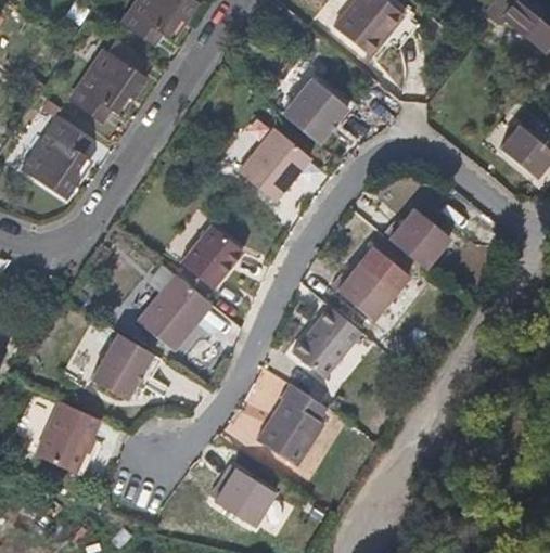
[(187,23),(200,2),(195,0),(143,0),(126,27),(155,44),(164,33),(169,37),(182,18),(187,23)]
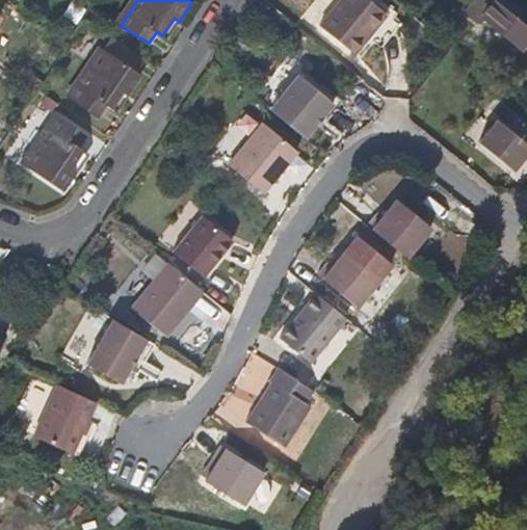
[(356,49),(389,8),(378,0),(338,0),(321,21),(356,49)]
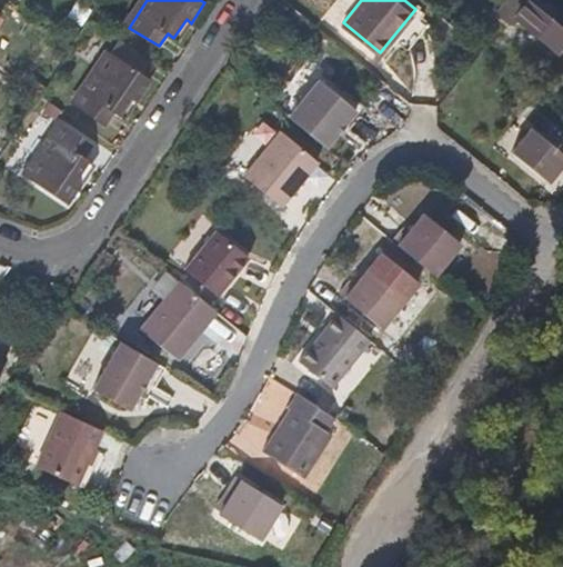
[(535,1),(533,0),(483,0),(510,20),(513,17),(526,27),(551,48),(559,53),(562,48),(562,27),(552,18),(540,9),(533,3),(535,1)]
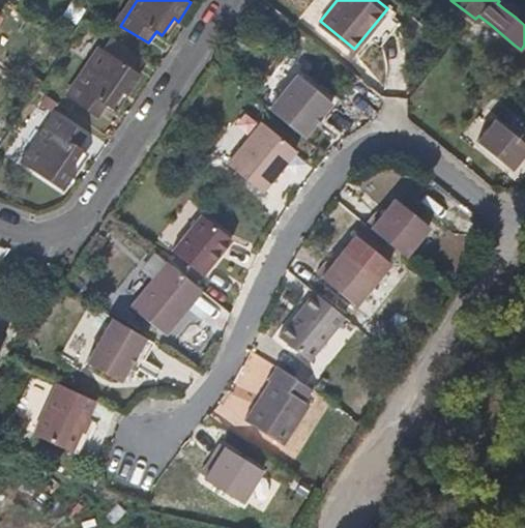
[(167,38),(178,22),(174,18),(162,35),(167,38)]
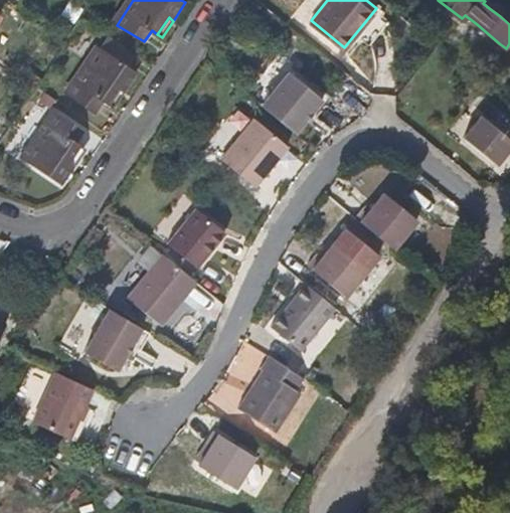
[(146,59),(131,49),(111,35),(108,40),(102,48),(137,71),(146,59)]
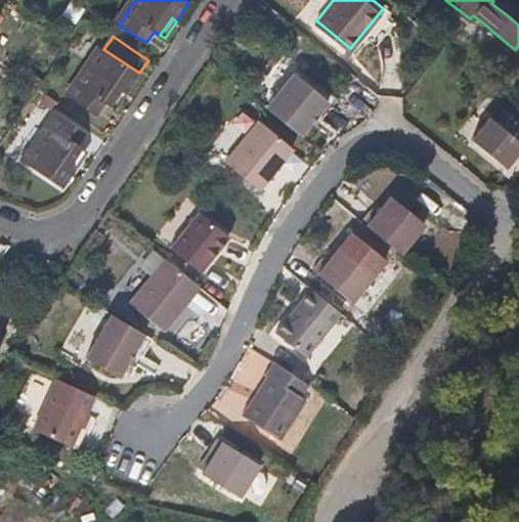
[(128,93),(140,74),(139,73),(103,49),(102,48),(72,95),(98,114),(106,102),(112,105),(123,90),(128,93)]
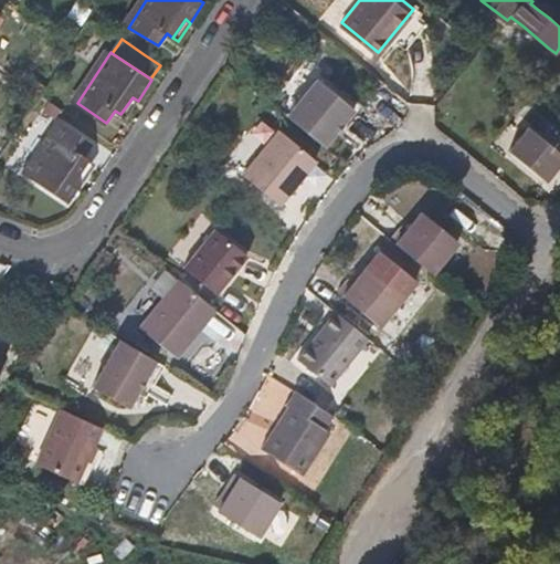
[(325,144),(357,104),(321,75),(289,115),(303,126),(325,144)]
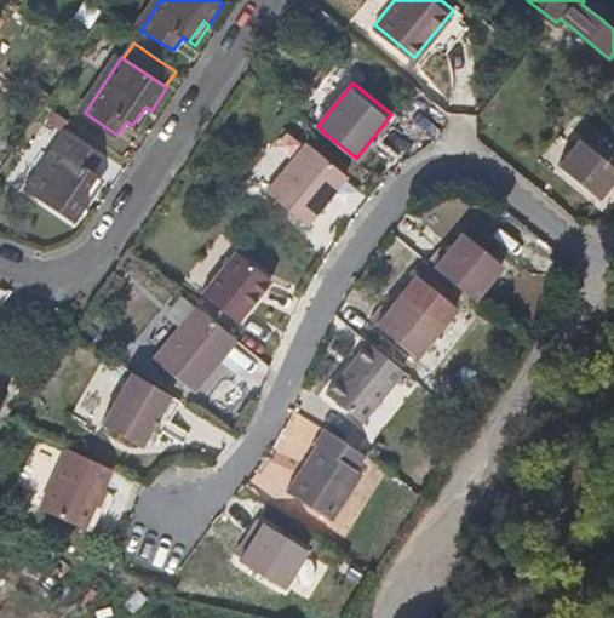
[(138,130),(151,110),(145,107),(132,125),(138,130)]
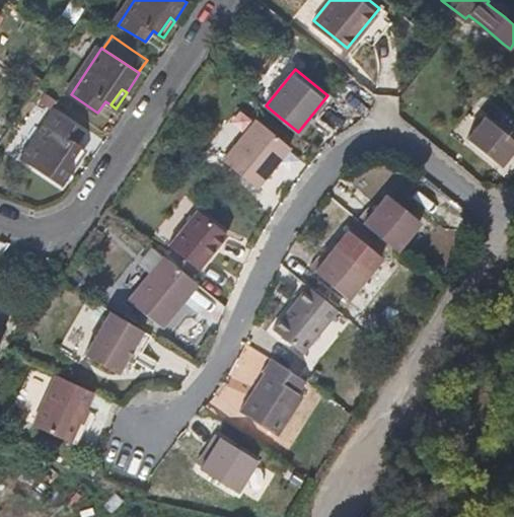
[(78,143),(85,131),(59,113),(42,139),(26,161),(62,187),(76,166),(72,163),(82,146),(78,143)]
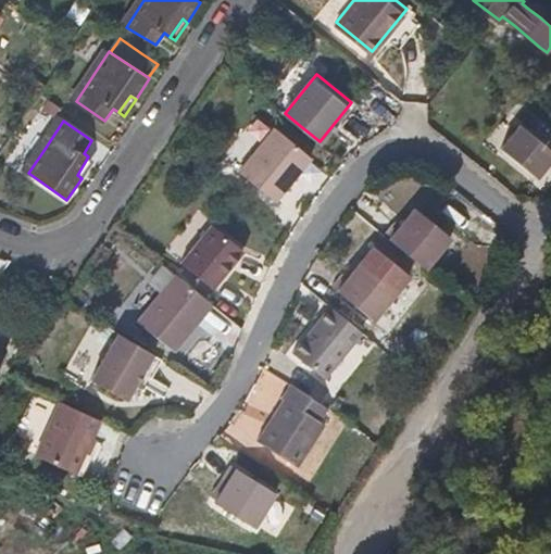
[(536,177),(550,159),(550,147),(520,122),(499,148),(536,177)]
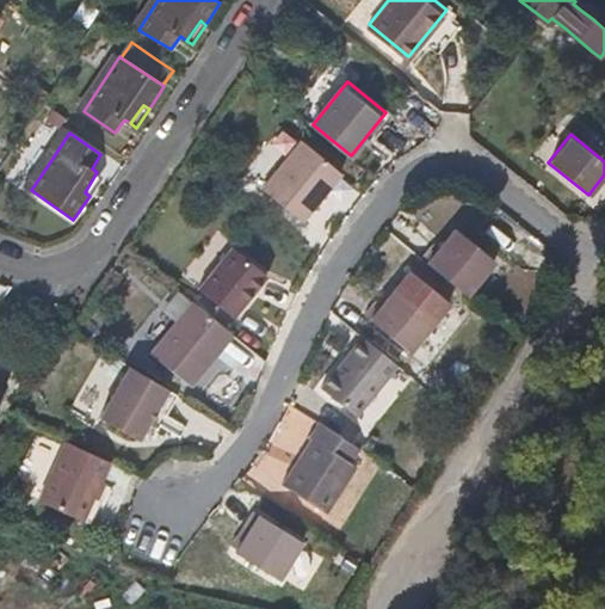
[(303,223),(343,173),(302,142),(263,191),(303,223)]
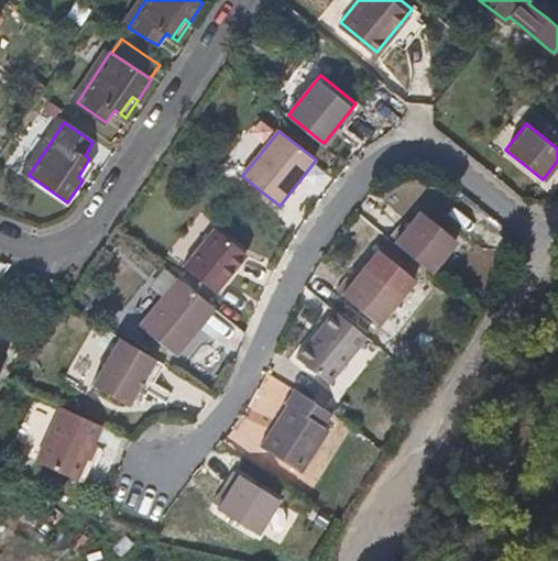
[(83,180),(96,163),(89,158),(78,177),(83,180)]
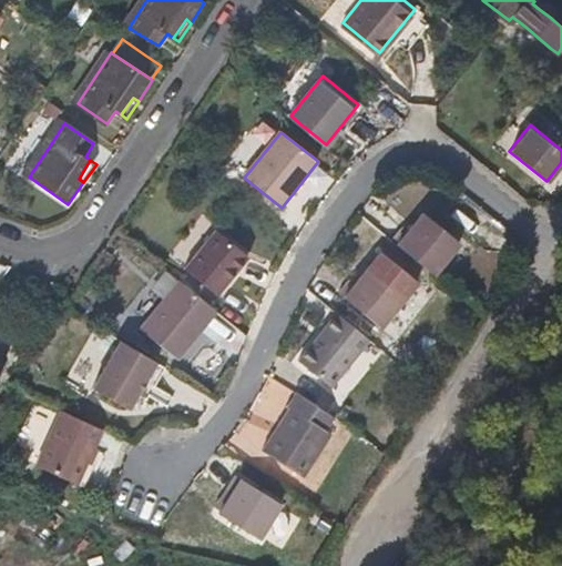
[(458,244),(420,213),(406,232),(398,226),(388,240),(408,256),(433,276),(458,244)]
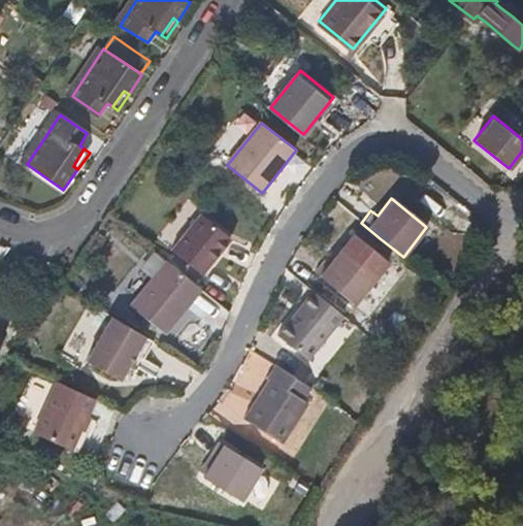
[(206,272),(233,239),(203,216),(176,249),(206,272)]
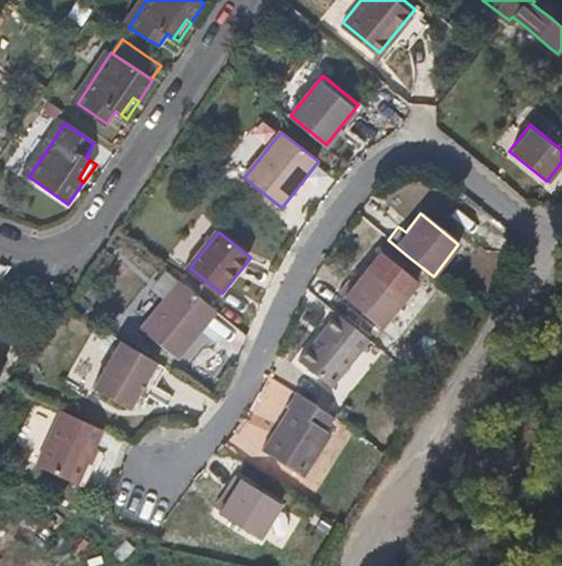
[(380,330),(415,283),(378,254),(354,287),(347,283),(337,296),(380,330)]
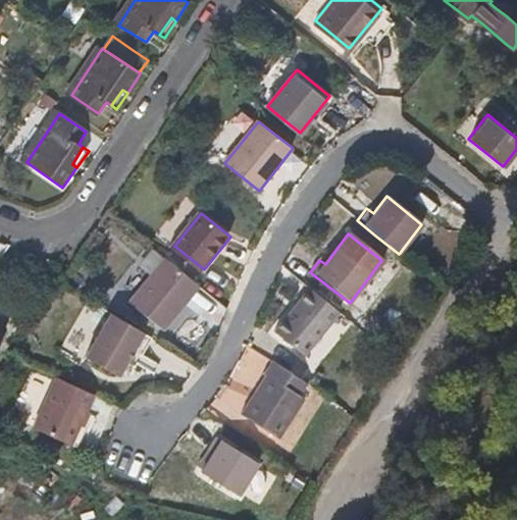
[(167,326),(201,284),(168,258),(134,300),(167,326)]
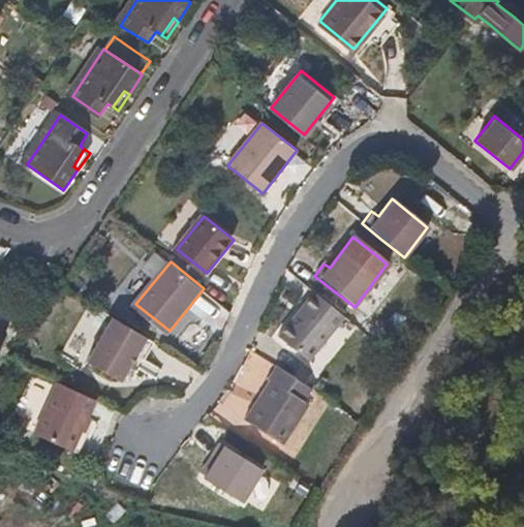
[(309,365),(343,318),(329,307),(312,293),(277,344),(309,365)]
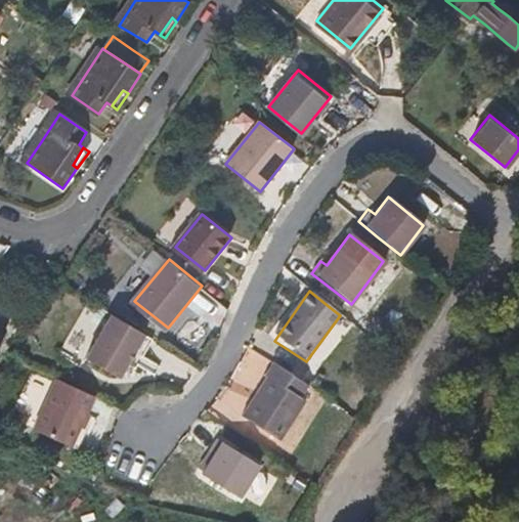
[(125,378),(150,334),(128,320),(117,313),(91,357),(125,378)]
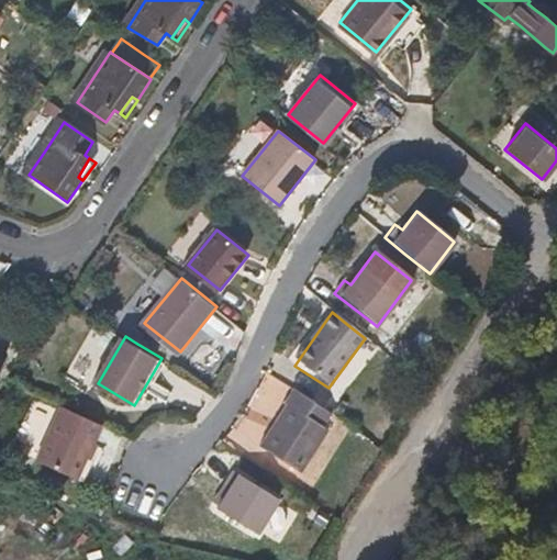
[(323,429),(333,416),(296,393),(287,406),(290,410),(264,450),(302,474),(330,434),(323,429)]
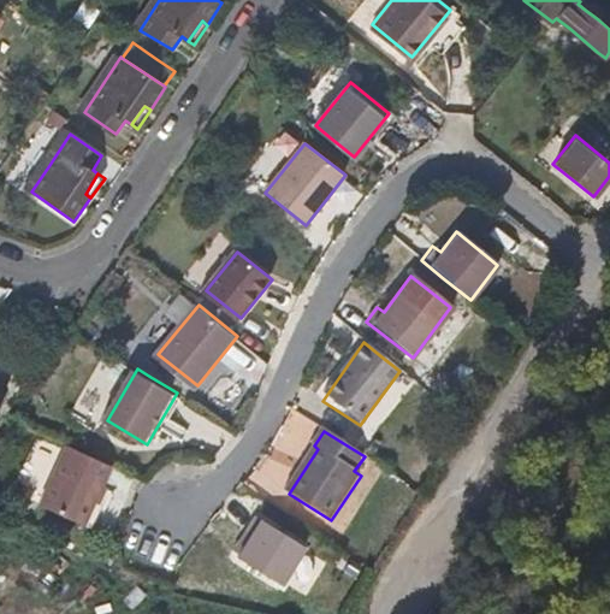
[(87,525),(114,466),(104,461),(71,446),(42,505),(87,525)]
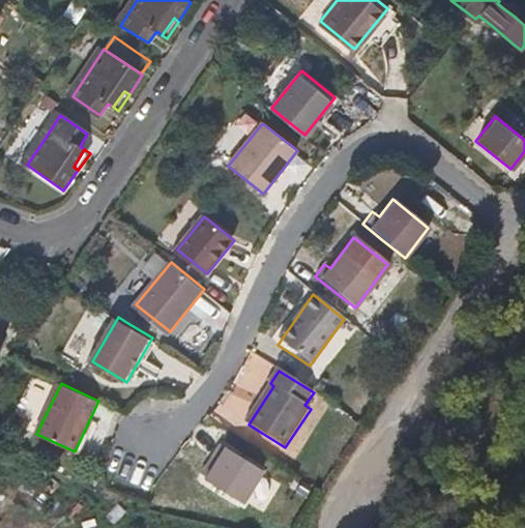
[(264,474),(221,446),(208,465),(214,469),(205,482),(243,507),(264,474)]
